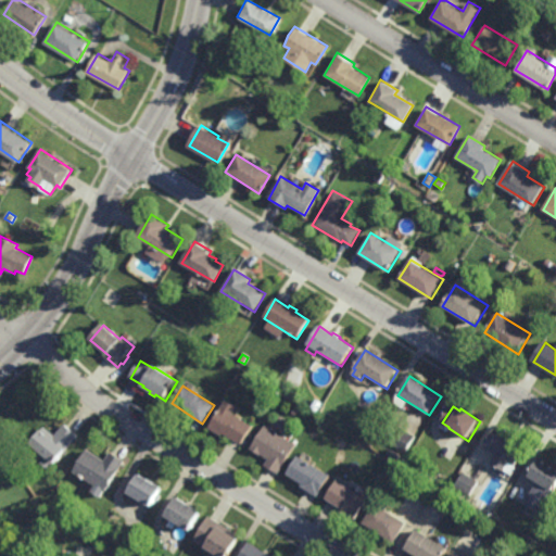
[(241,446),(222,434),(220,438),(209,429),(220,408),(252,427),(241,446)]
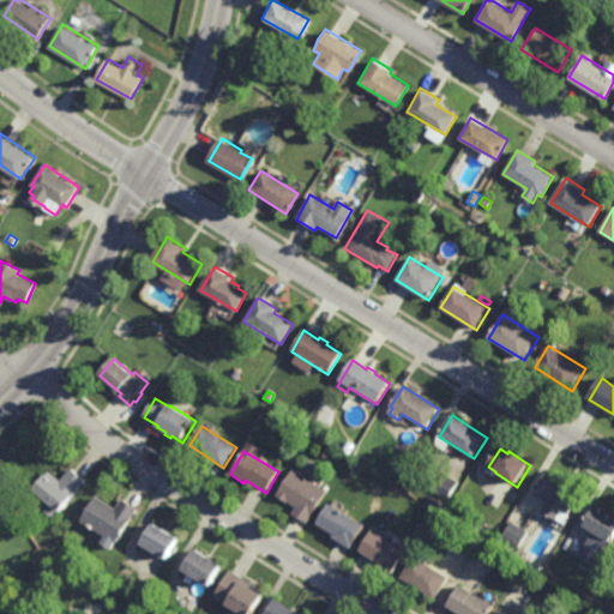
[(86,482),(56,521),(47,512),(50,507),(32,493),(50,471),(61,482),(72,469),(86,482)]
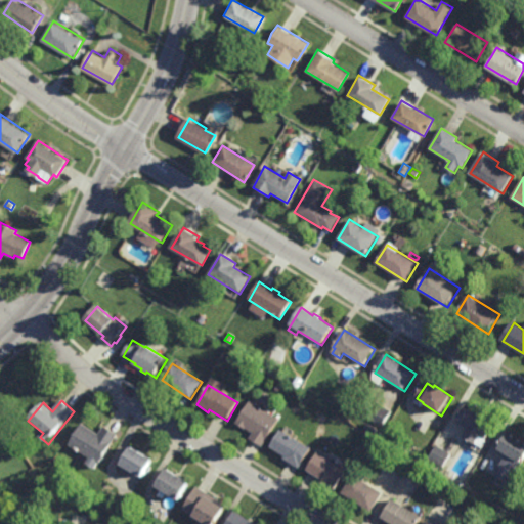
[(262,448),(249,440),(253,433),(245,428),(244,430),(234,425),(236,422),(237,422),(249,402),(278,420),(262,448)]
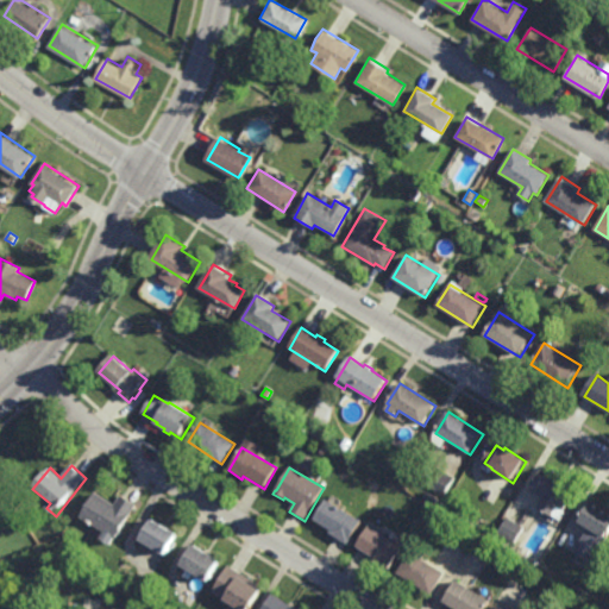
[(445,496),(427,485),(438,468),(456,478),(445,496)]
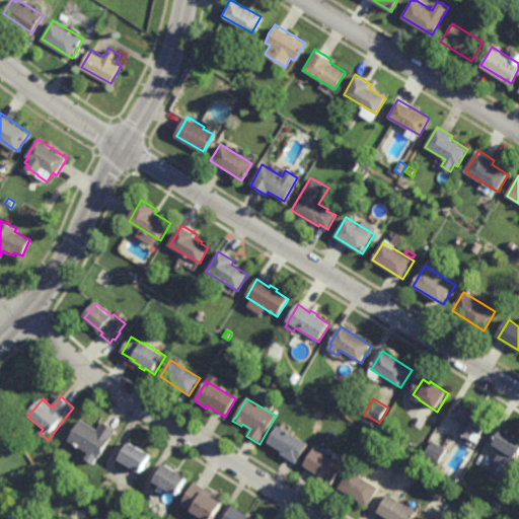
[(478,411),(479,409),(484,411),(482,413),(492,419),(482,436),(476,433),(471,440),(460,433),(465,426),(452,418),(462,400),(478,411)]
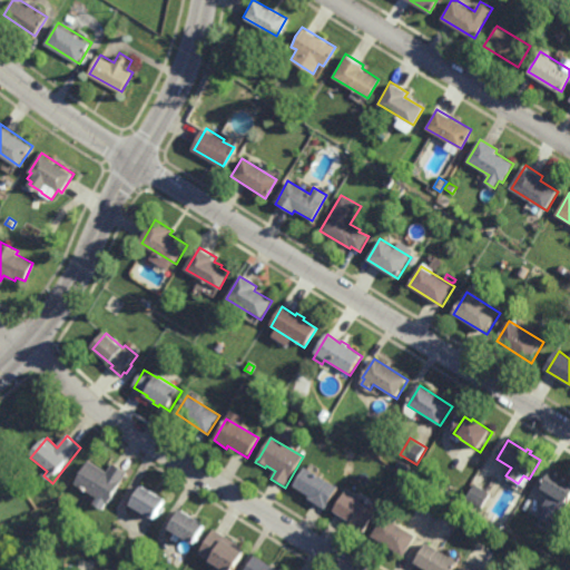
[(109,474),(115,465),(129,473),(112,502),(108,500),(105,508),(97,502),(99,499),(77,485),(90,463),(109,474)]
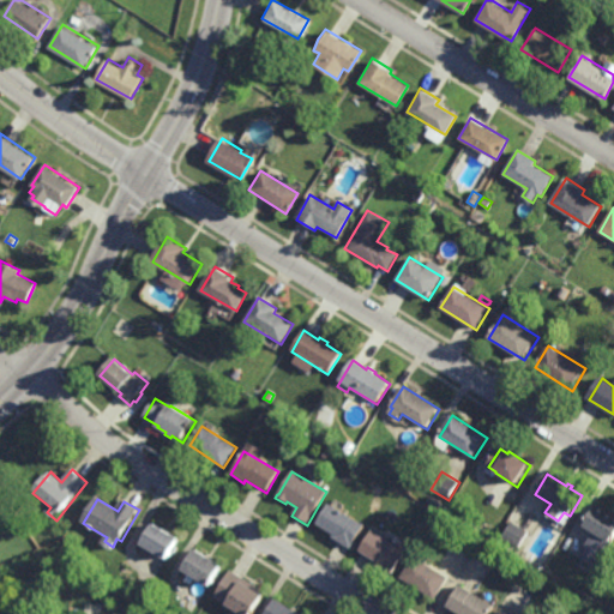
[(440,511),(434,506),(438,501),(444,505),(440,511)]
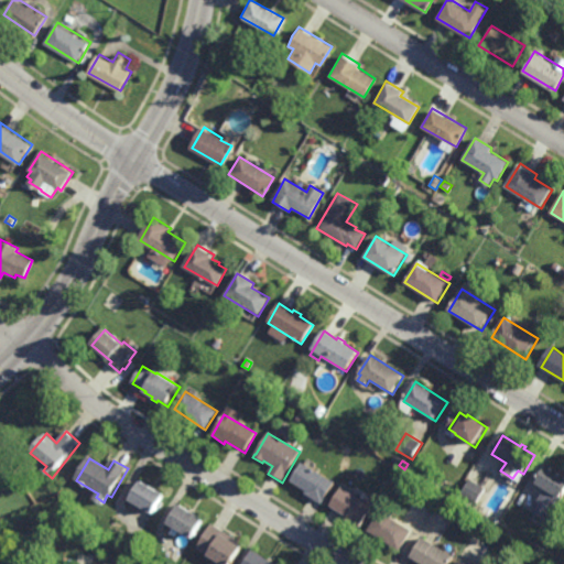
[(323,506),(305,495),(307,492),(291,483),(303,464),(335,484),(325,499),(326,500),(323,506)]
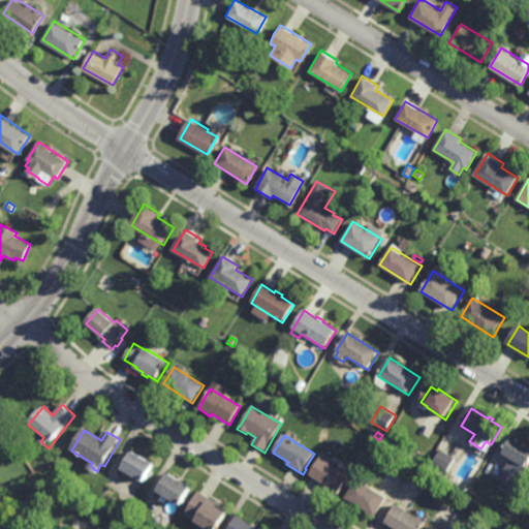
[(528,468),(528,470),(522,480),(519,478),(515,486),(502,478),(512,461),(504,456),(509,447),(508,447),(515,436),(528,444),(528,468)]
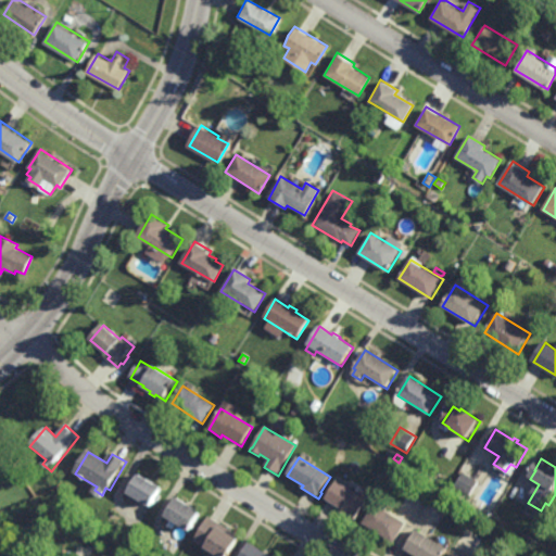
[(413,471),(409,467),(415,460),(419,465),(413,471)]
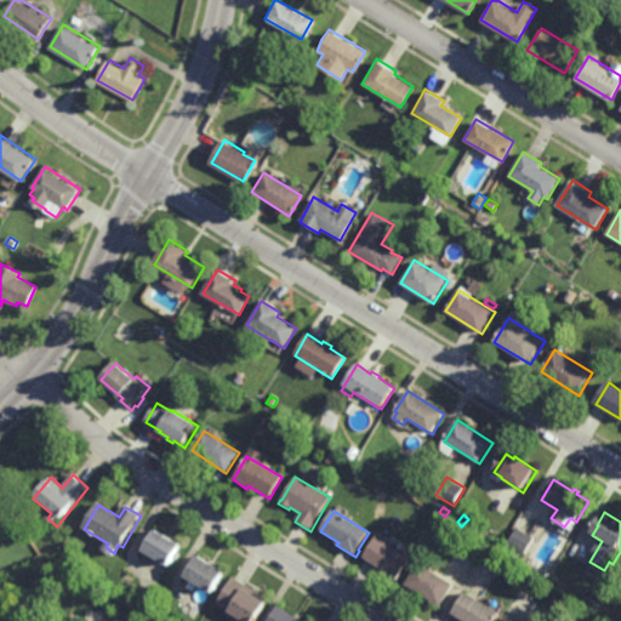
[(525,554),(508,543),(519,527),(536,537),(525,554)]
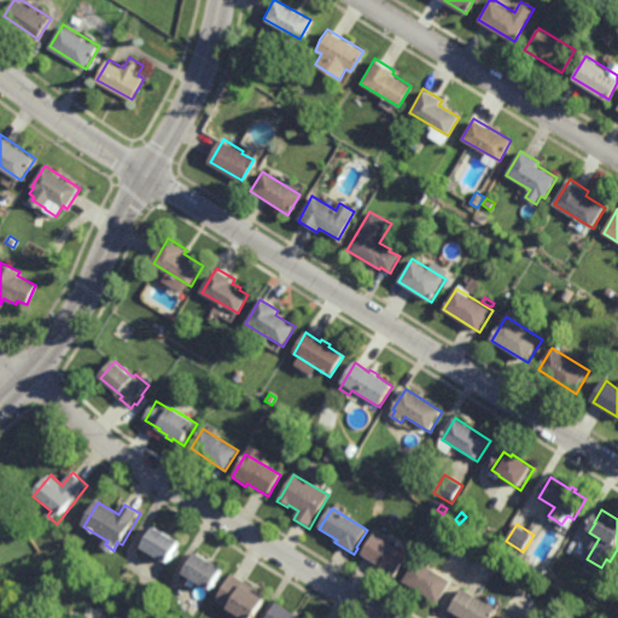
[(169,559),(146,546),(156,530),(179,543),(169,559)]
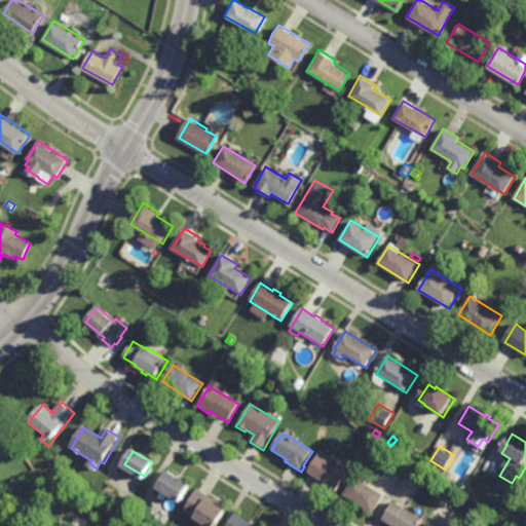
[(338,490),(336,489),(335,490),(331,487),(329,488),(325,485),(325,483),(308,473),(320,455),(348,474),(338,490)]
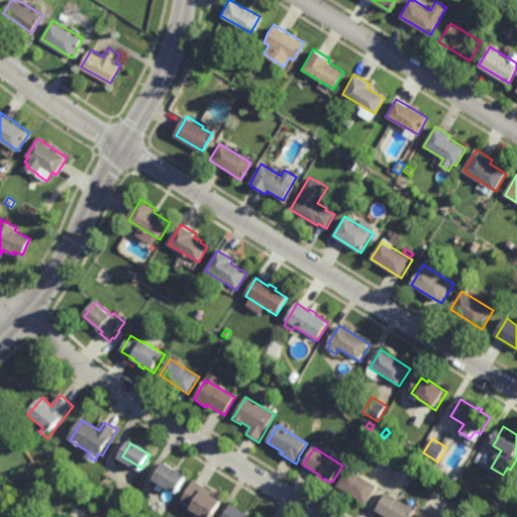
[(179,490),(168,484),(167,485),(161,482),(162,480),(156,477),(166,459),(189,473),(179,490)]
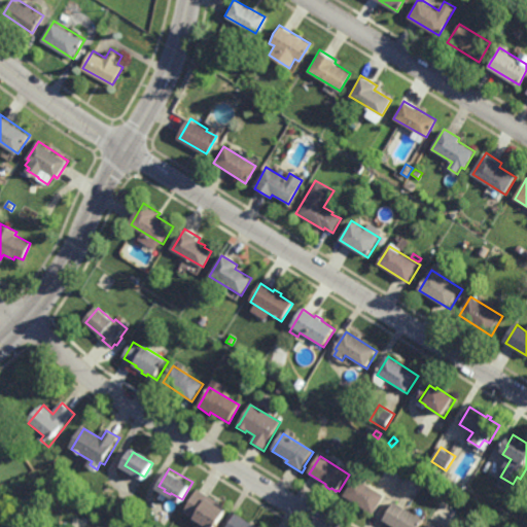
[(366,486),(371,488),(372,486),(385,493),(374,512),(344,494),(350,484),(352,485),(359,473),(370,480),(366,486)]
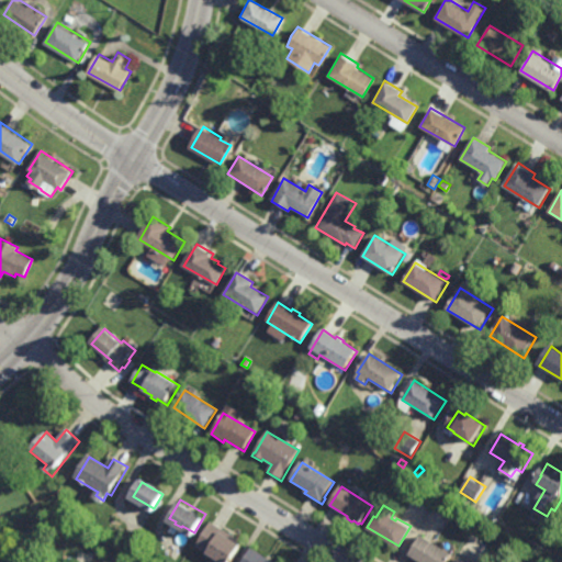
[(229,561),(227,561),(209,550),(209,551),(198,543),(212,520),(244,540),(229,561)]
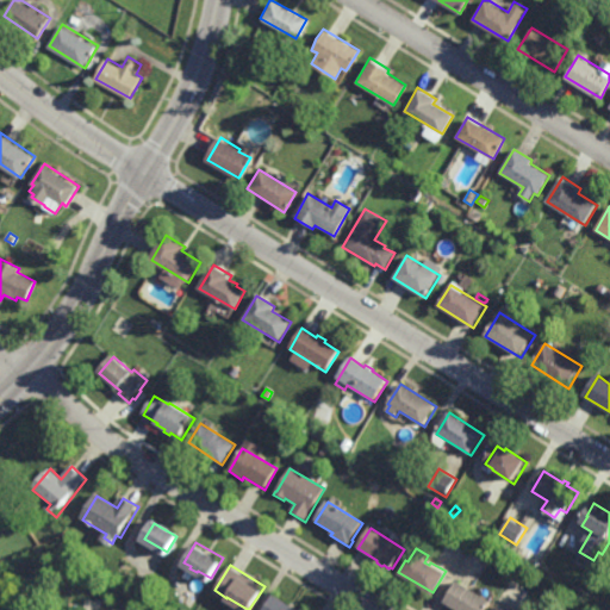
[(483,609),(460,609),(443,599),(456,579),(490,599),(483,609)]
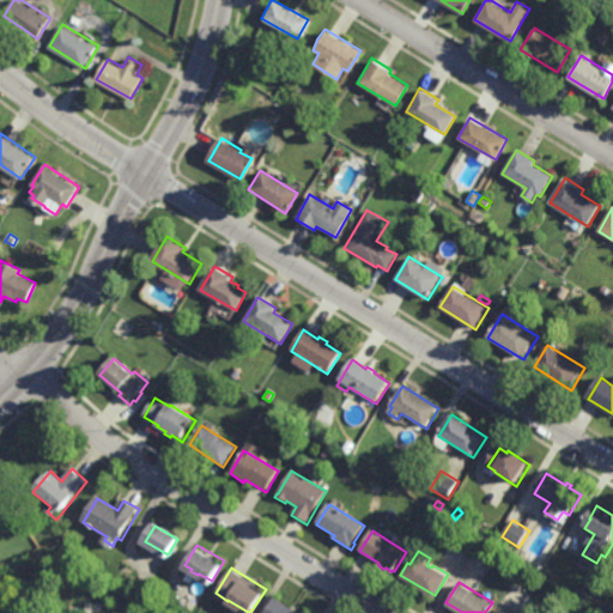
[(263,612),(274,596),(299,612),(263,612)]
